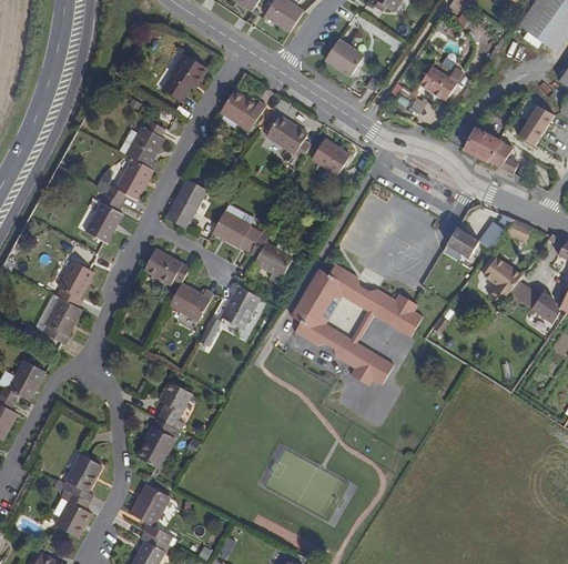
[(294,28),(307,9),(293,0),(275,0),(269,10),(294,28)]
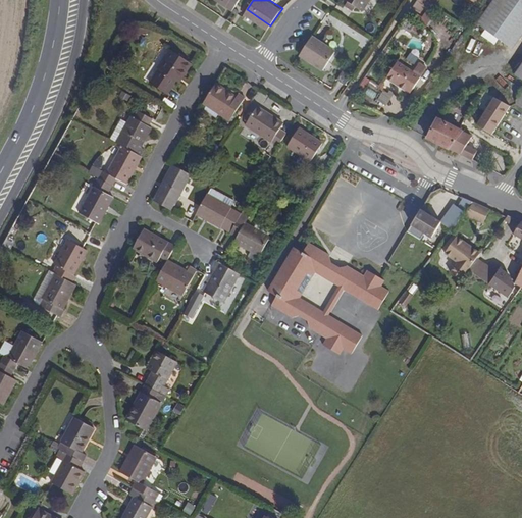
[(350,0),(349,2),(359,8),(362,3),(367,5),(370,0),(350,0)]
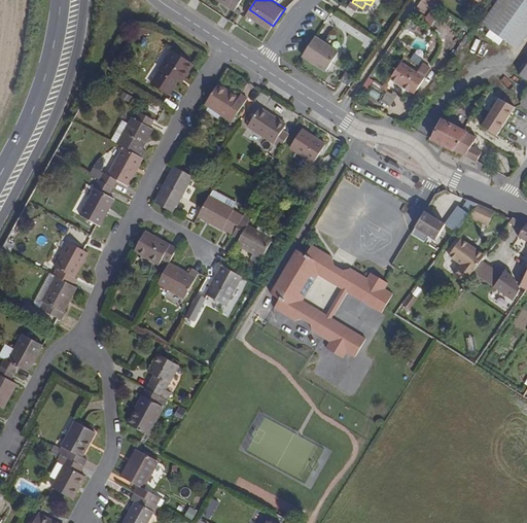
[(508,42),(526,16),(526,0),(494,0),(480,21),(508,42)]
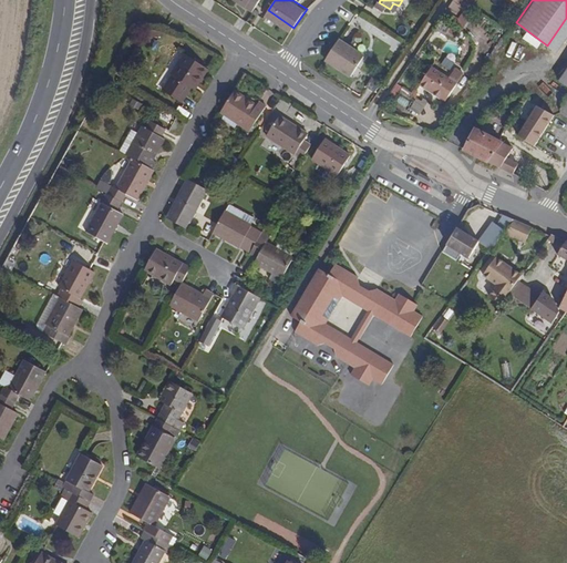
[(343,33),(330,53),(353,69),(367,49),(343,33)]
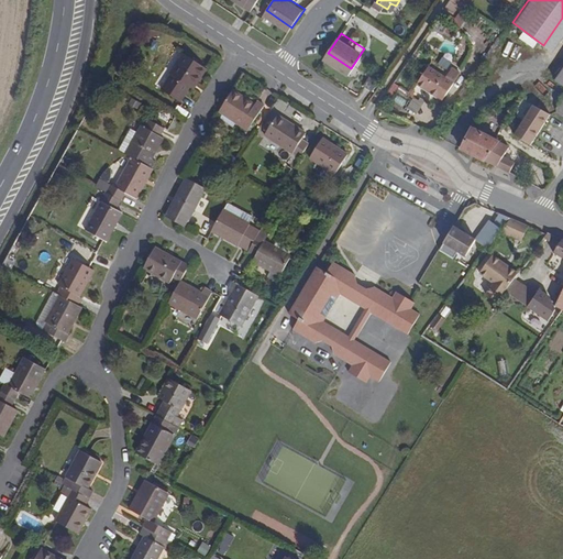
[(195,85),(207,63),(183,48),(170,69),(175,73),(165,87),(181,96),(189,81),(195,85)]
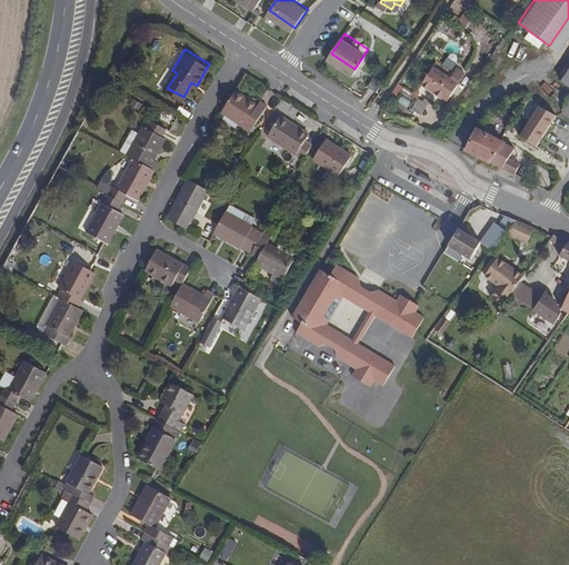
[(568,68),(559,82),(568,89),(568,68)]
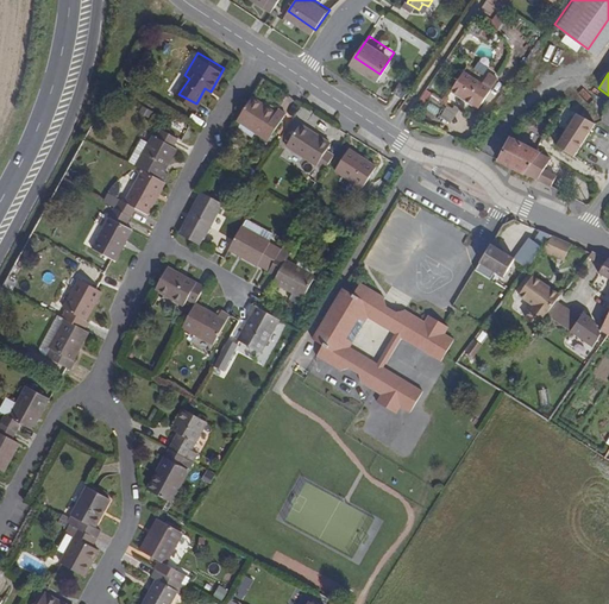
[(449,94),(475,113),(496,85),(488,77),(479,88),(463,75),(449,94)]
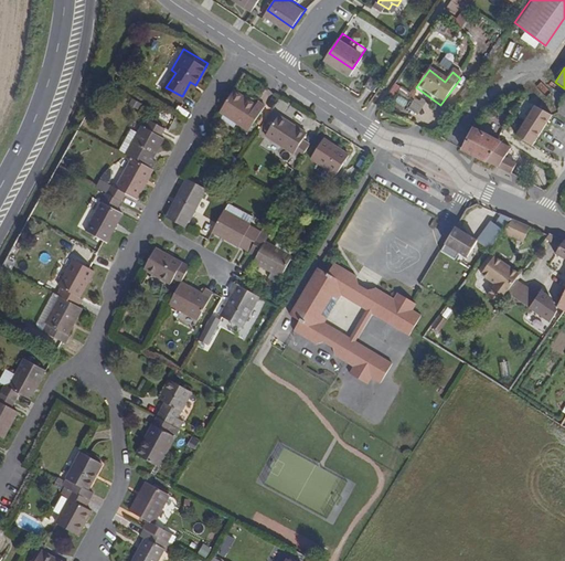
[(373,88),(380,77),(371,72),(365,83),(373,88)]
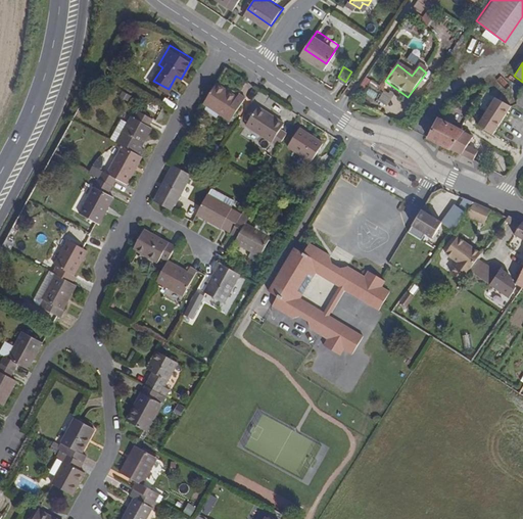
[(203,99),(224,112),(237,90),(231,86),(228,89),(216,81),(203,99)]
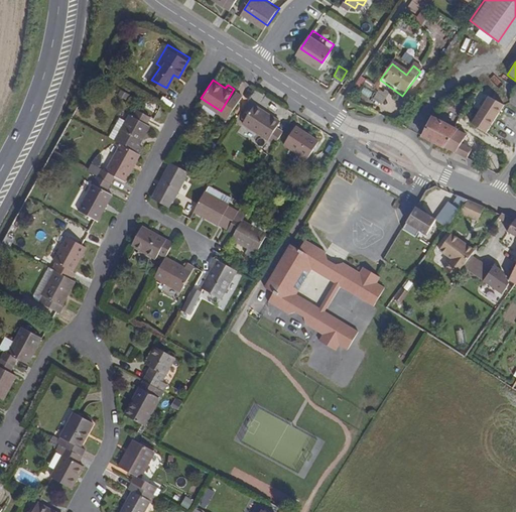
[(507,103),(515,108),(515,93),(514,92),(507,103)]
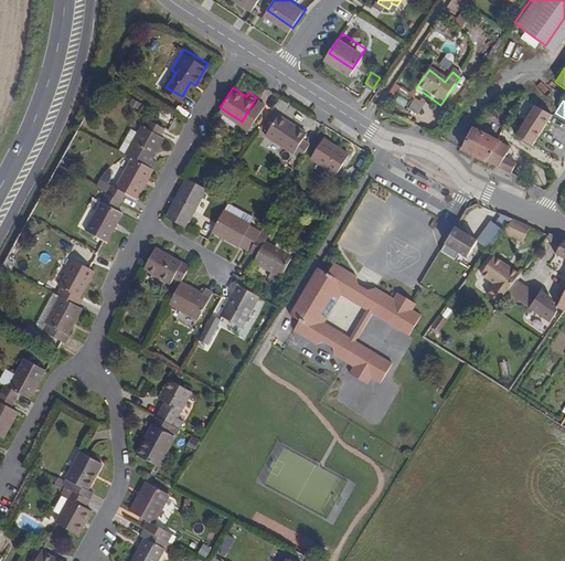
[(533,106),(511,143),(524,150),(545,114),(533,106)]
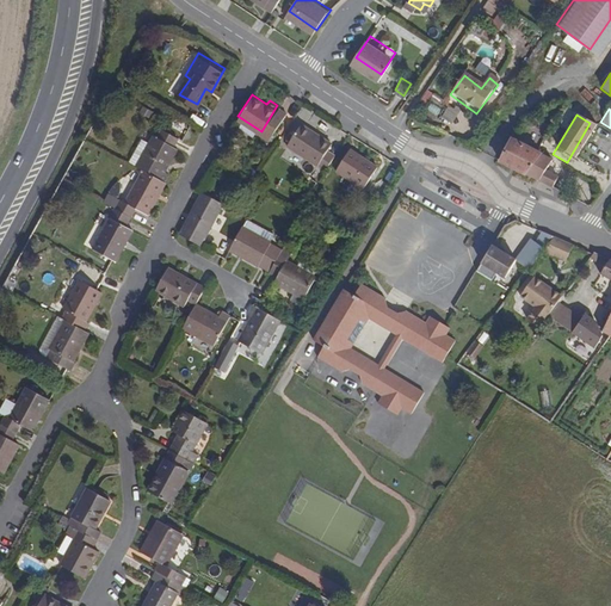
[(285,146),(325,169),(337,150),(327,146),(331,140),(300,121),(285,146)]
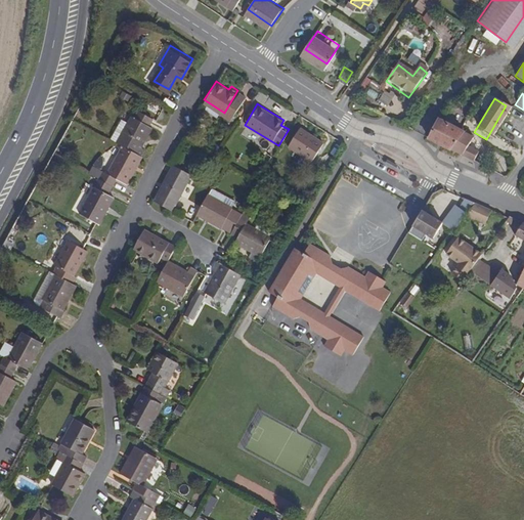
[(154,123),(134,112),(117,140),(138,153),(142,145),(154,123)]
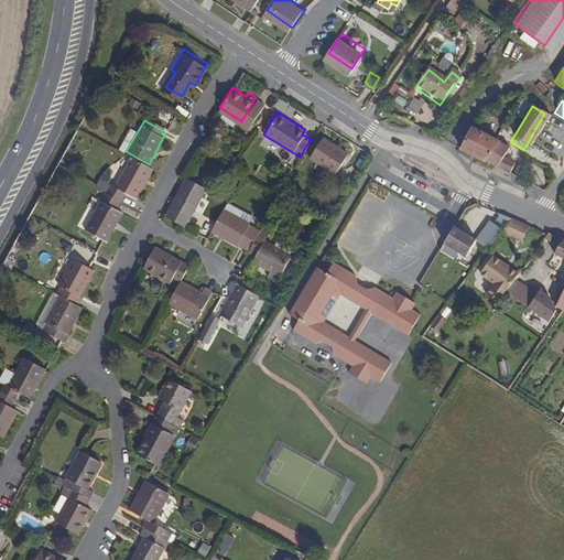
[(459,152),(494,170),(498,160),(502,153),(470,132),(459,152)]
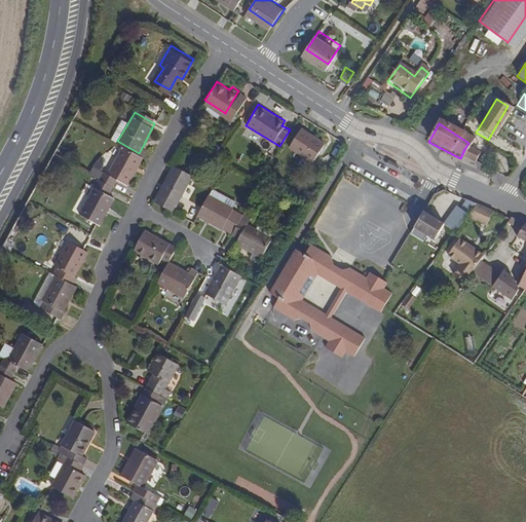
[(298,131),(287,148),(309,162),(321,144),(298,131)]
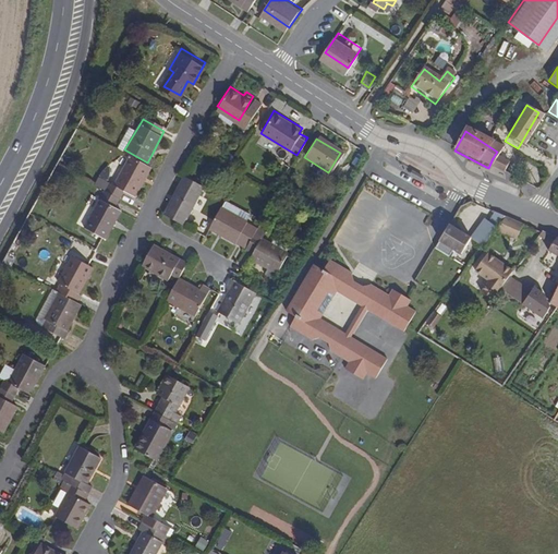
[(102,188),(119,196),(124,189),(131,194),(147,163),(124,149),(111,181),(107,179),(102,188)]
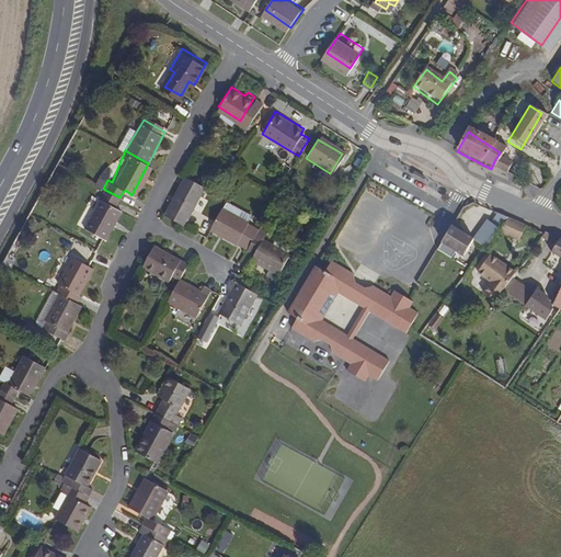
[(491,169),(503,174),(507,166),(495,159),(491,169)]
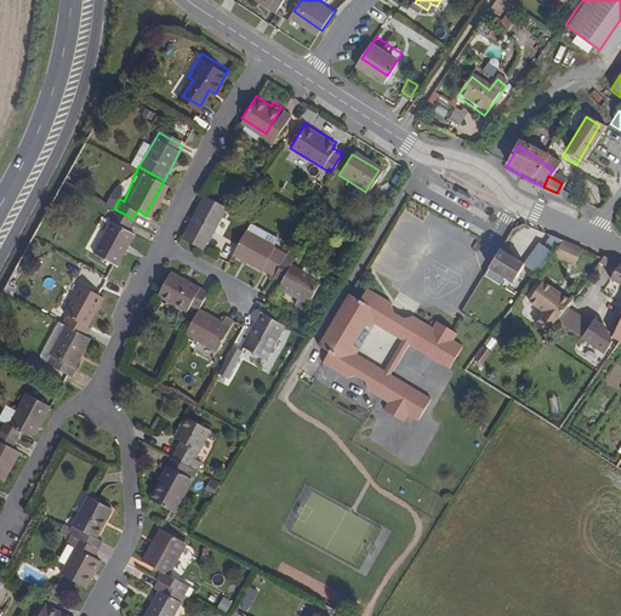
[(182,233),(206,244),(228,206),(204,192),(182,233)]
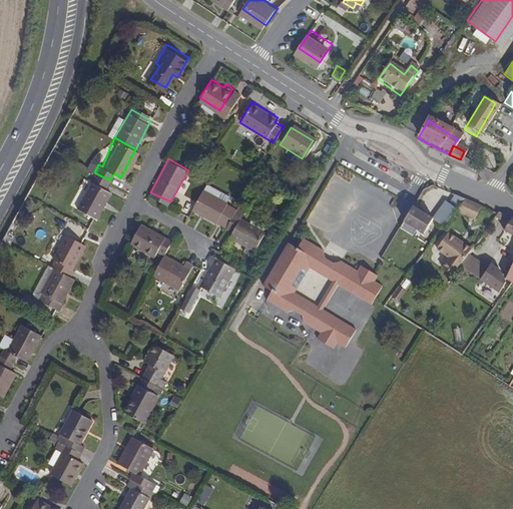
[(103,189),(109,180),(94,172),(87,181),(89,183),(75,208),(95,219),(108,192),(103,189)]
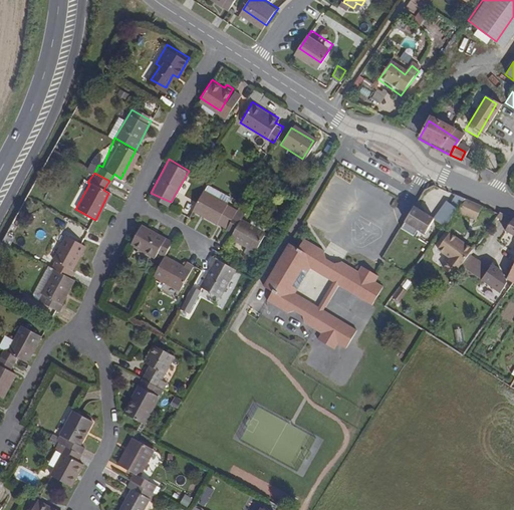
[(194,206),(229,227),(236,214),(228,210),(230,205),(204,190),(194,206)]
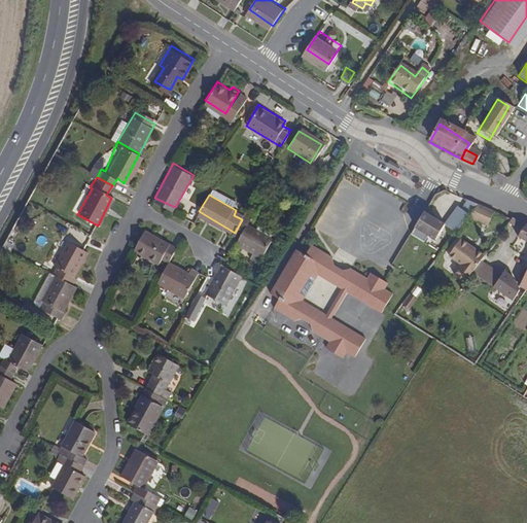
[(467,198),(459,210),(466,214),(473,203),(467,198)]
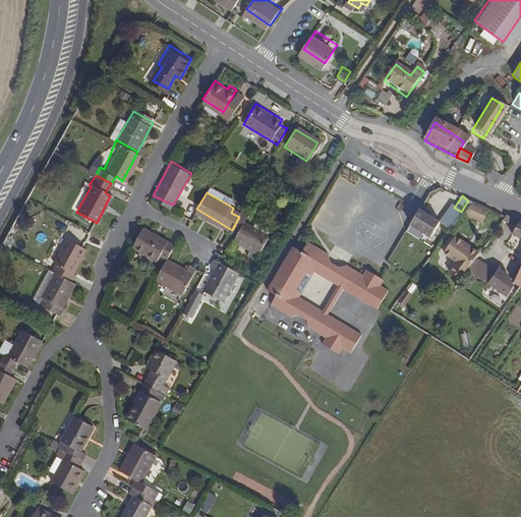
[(486,207),(468,200),(461,212),(480,221),(486,207)]
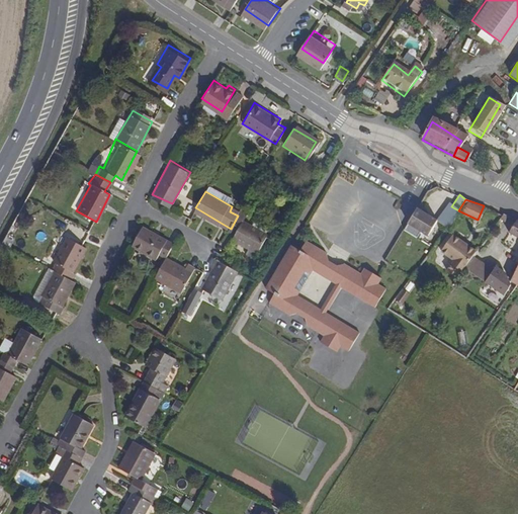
[(430,231),(437,219),(418,207),(410,220),(430,231)]
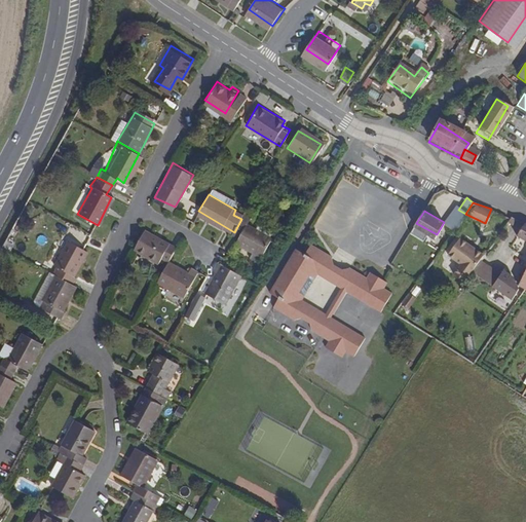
[(241,219),(234,232),(241,236),(238,244),(256,254),(268,234),(241,219)]
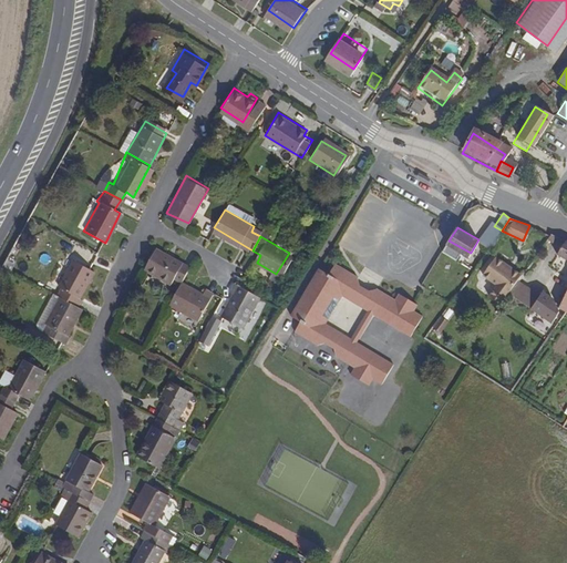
[(153,242),(141,265),(171,283),(174,278),(181,283),(184,276),(189,260),(153,242)]
